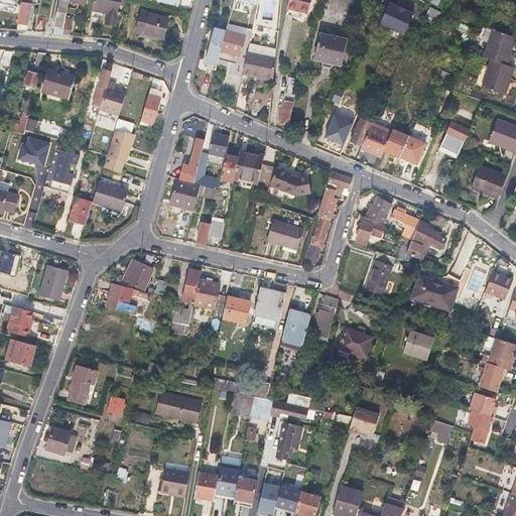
[(66,17),(69,0),(58,0),(53,32),(62,33),(66,17)]
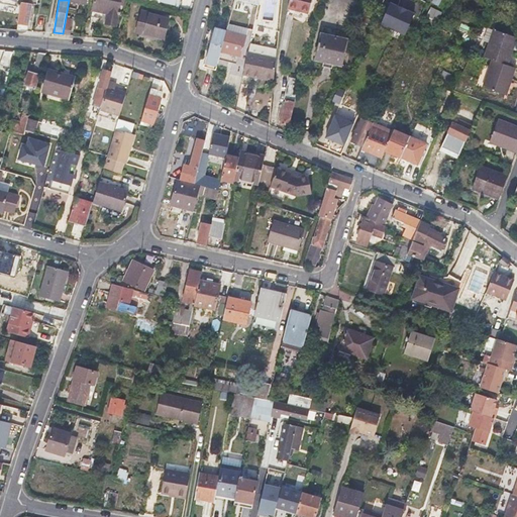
[(107,20),(106,23),(105,26),(115,28),(120,0),(94,0),(91,17),(107,20)]
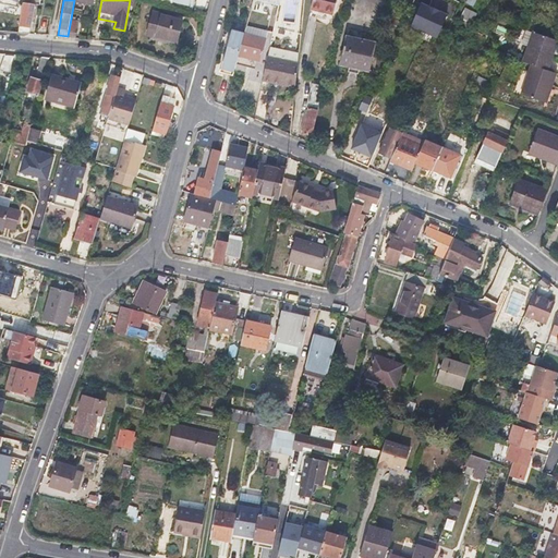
[(317,10),(320,11),(332,13),(335,0),(311,0),(310,8),(317,10)]
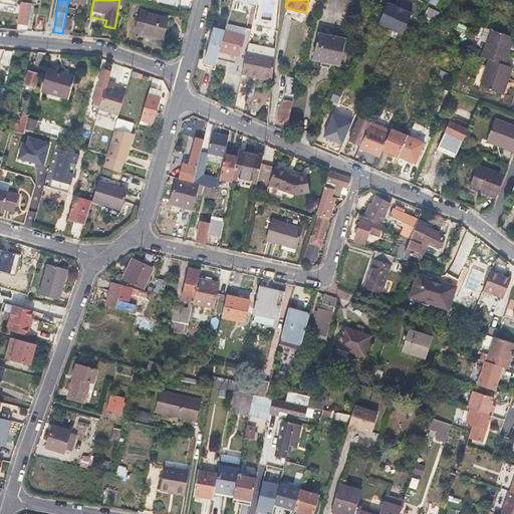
[(17,23),(21,24),(26,25),(30,4),(21,3),(17,23)]
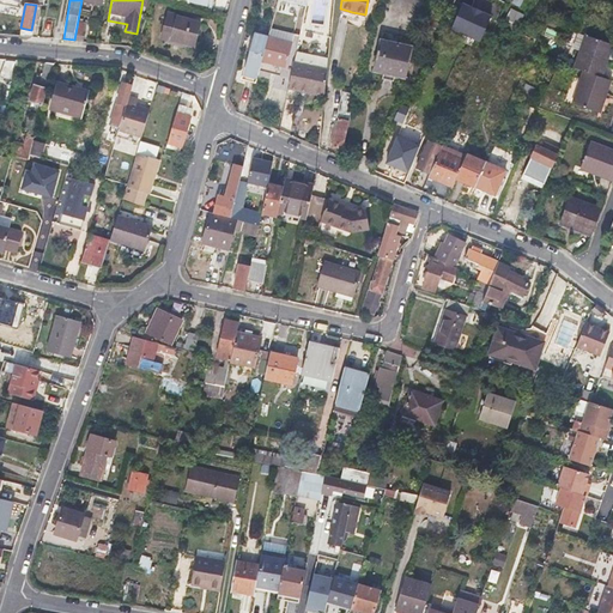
[(346,19),(349,11),(340,8),(338,17),(346,19)]
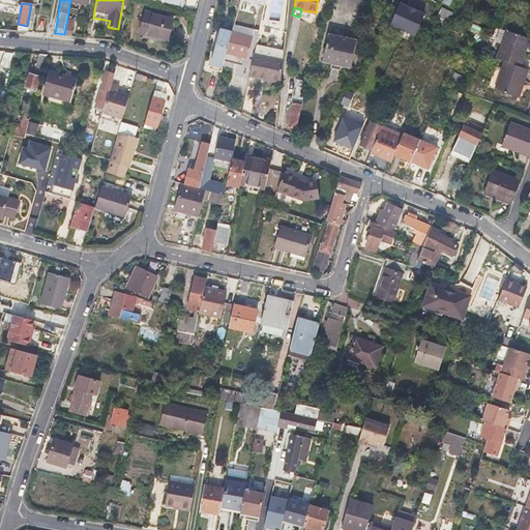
[(140,30),(153,34),(167,38),(173,19),(145,10),(140,30)]
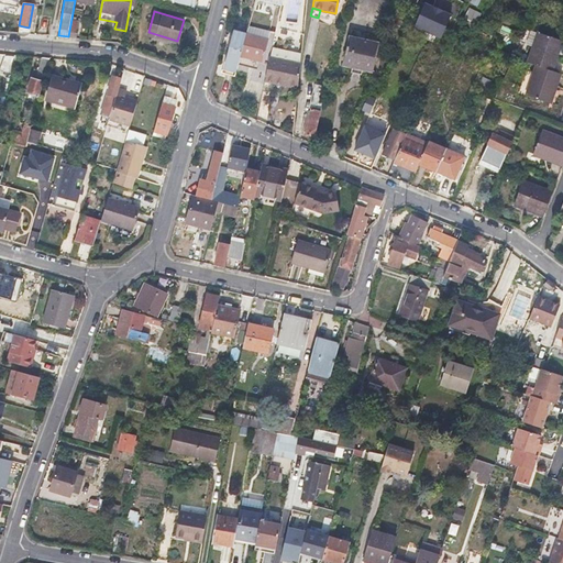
[(249,28),(253,29),(256,30),(260,17),(252,14),(249,28)]
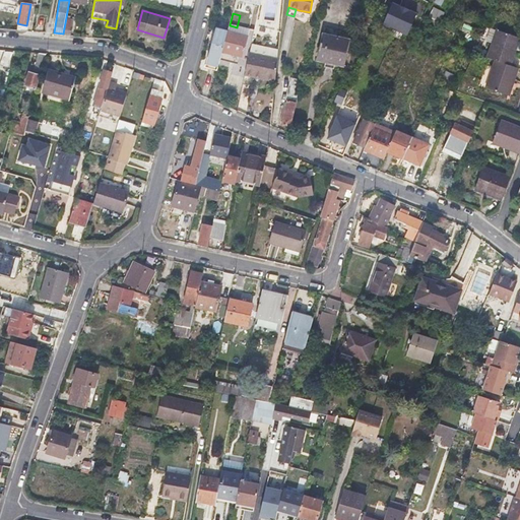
[(72,18),(66,17),(63,34),(62,35),(70,36),(71,29),(72,18)]
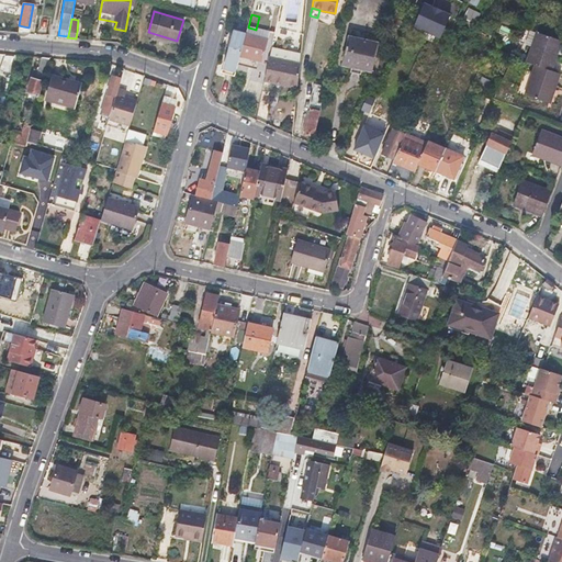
[(225,68),(224,68),(223,68),(222,71),(235,76),(240,56),(246,33),(235,31),(225,68)]
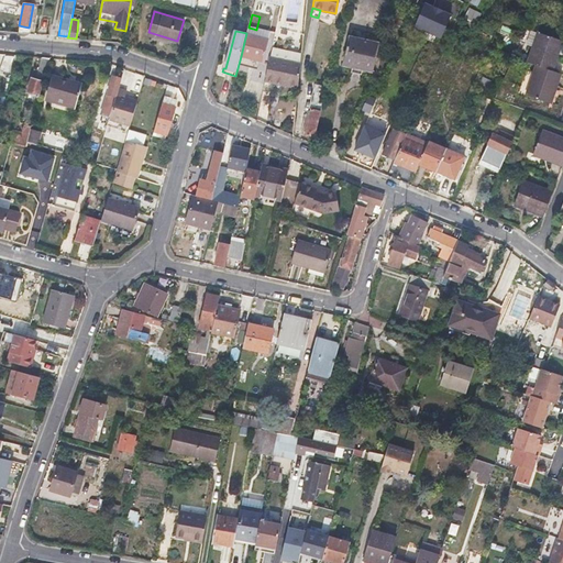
[(268,40),(246,33),(241,56),(263,62),(268,40)]
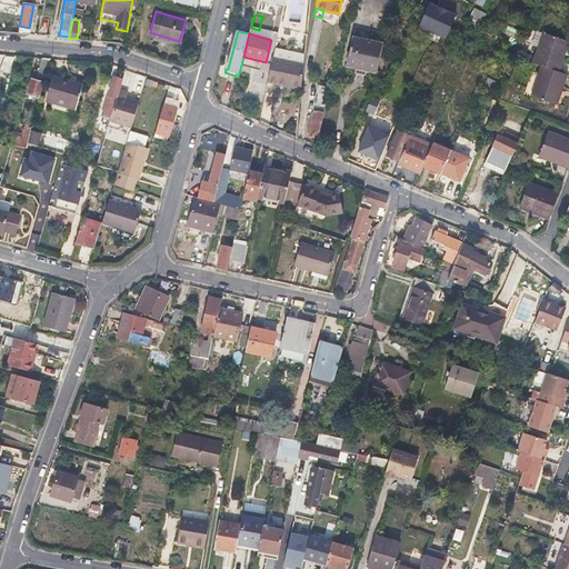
[(535,63),(543,67),(557,71),(567,41),(545,35),(535,63)]
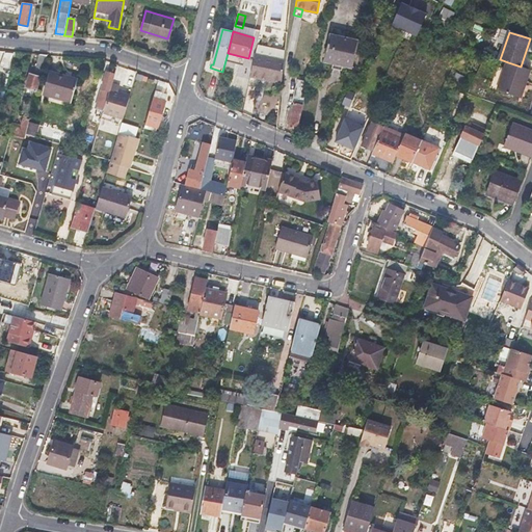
[(358,41),(344,37),(330,34),(324,61),(352,68),(358,41)]
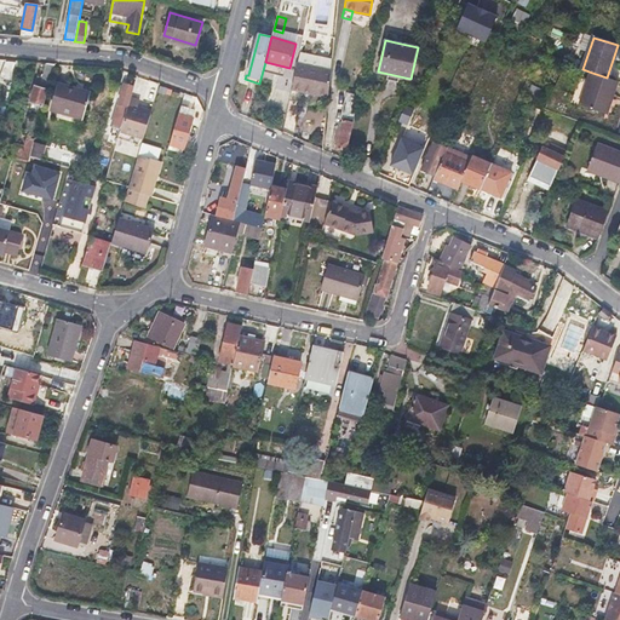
[(292,93),(327,98),(332,61),(299,56),(292,93)]
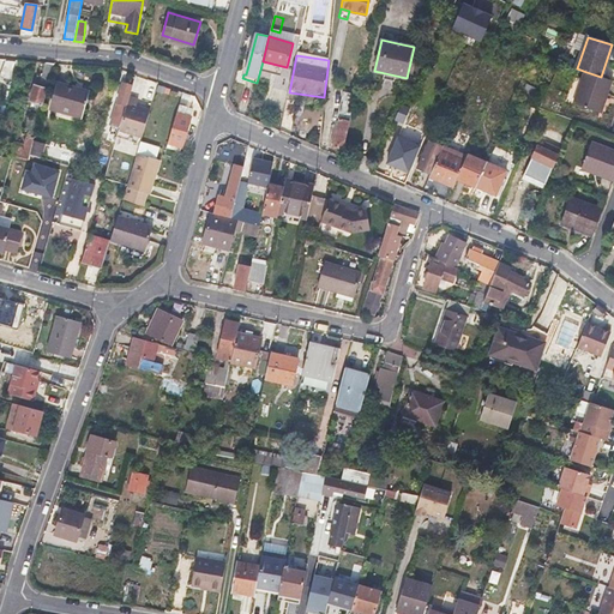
[(48,64),(43,79),(49,80),(54,64),(48,64)]
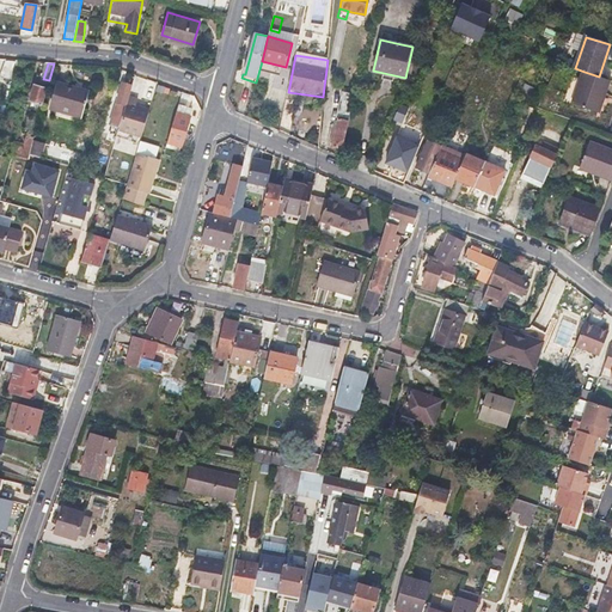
[(598,111),(609,79),(599,77),(585,72),(574,104),(598,111)]
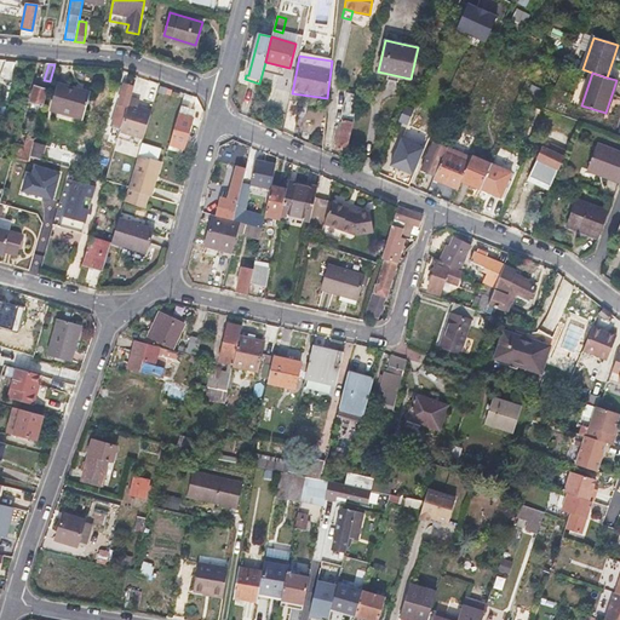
[(40,79),(39,84),(38,89),(34,87),(29,104),(38,107),(35,115),(40,116),(50,81),(44,80),(40,79)]
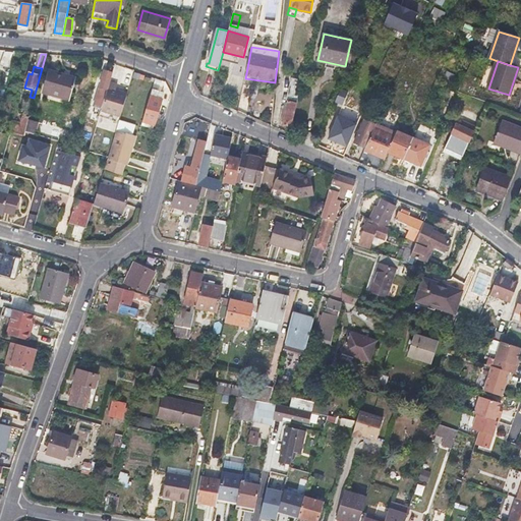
[(76,76),(63,73),(50,70),(44,91),(70,98),(76,76)]
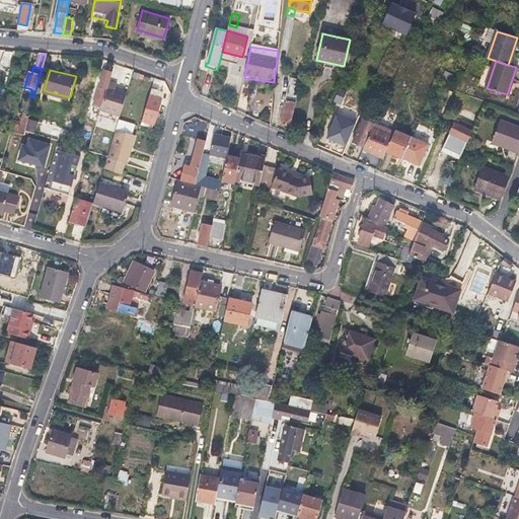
[(98,116),(100,110),(108,82),(109,77),(112,72),(103,70),(90,114),(98,116)]
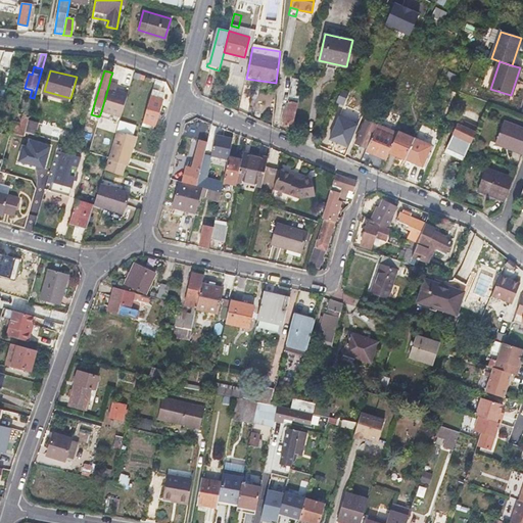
[(109,83),(101,111),(121,116),(128,94),(115,91),(116,85),(109,83)]
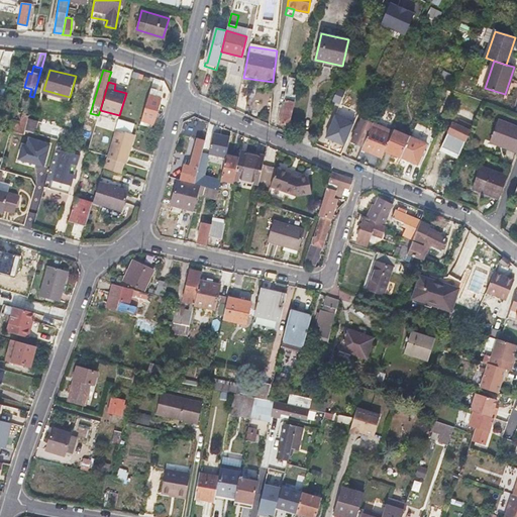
[(289,84),(286,99),(291,100),(295,101),(298,86),(289,84)]
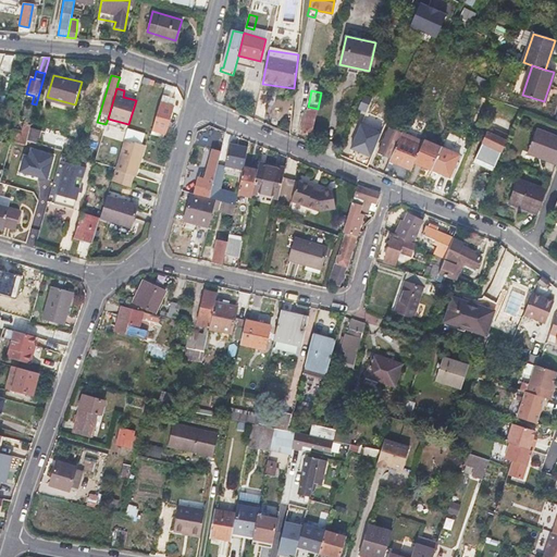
[(173,107),(173,106),(166,104),(168,97),(162,96),(152,130),(165,133),(171,112),(178,114),(181,109),(173,107)]
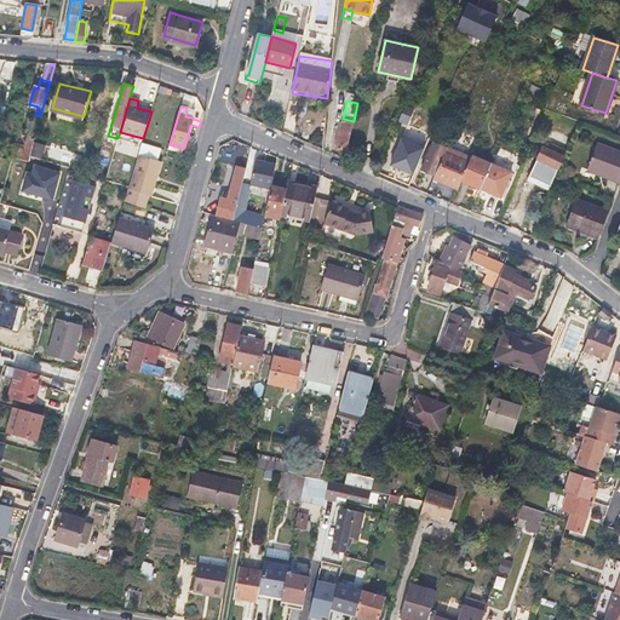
[(26,130),(36,133),(40,116),(35,115),(30,113),(26,130)]
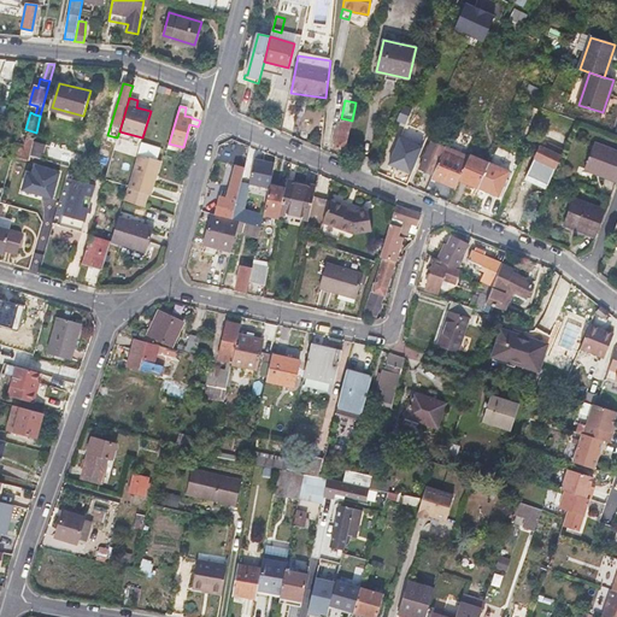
[(352,121),(347,119),(341,118),(335,146),(346,148),(352,121)]
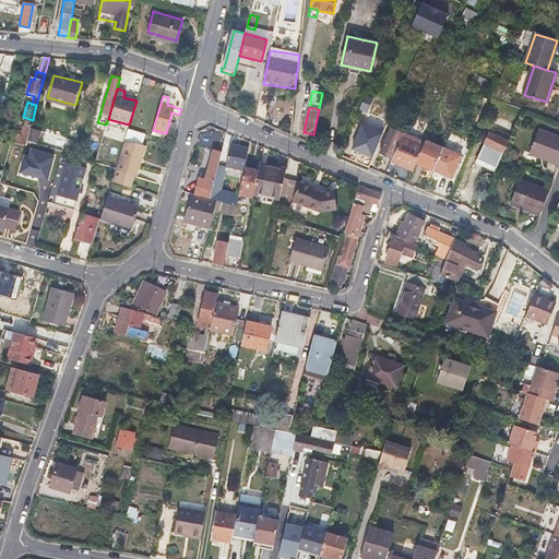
[(25,146),(27,137),(31,127),(23,126),(21,133),(13,132),(11,142),(25,146)]
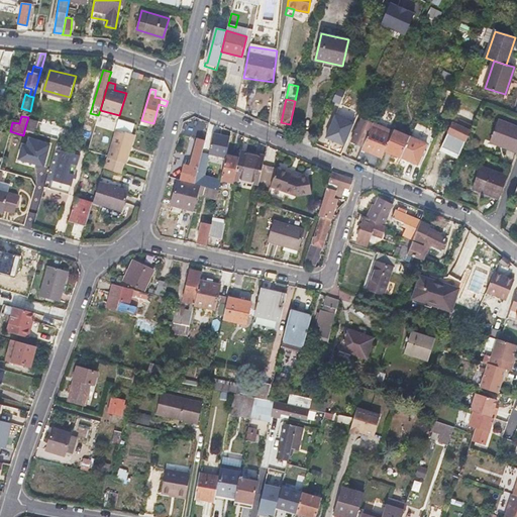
[(352,140),(364,145),(371,127),(373,123),(363,118),(352,140)]
